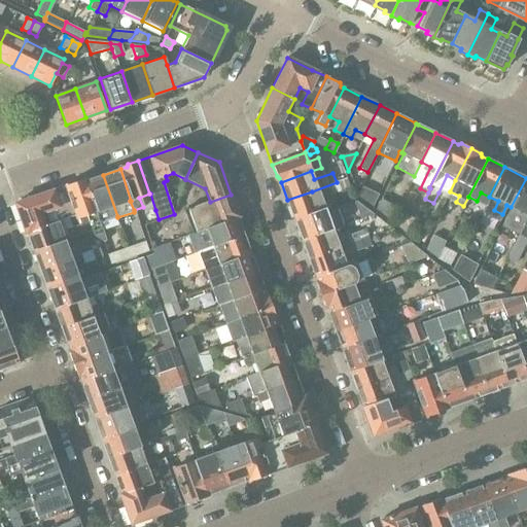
[(103,175),(85,181),(99,222),(108,219),(117,216),(103,175)]
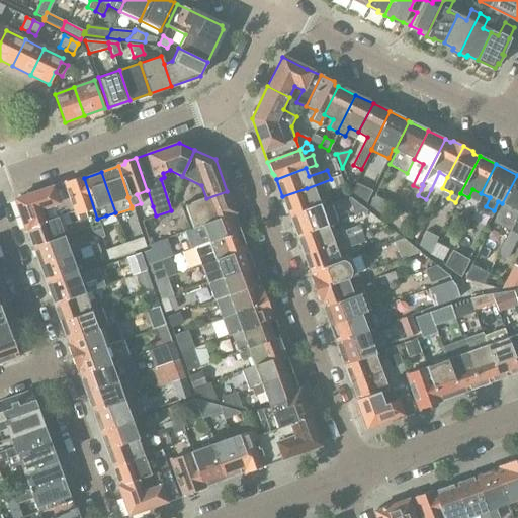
[(289,214),(307,208),(319,203),(316,195),(336,188),(335,186),(343,183),(340,175),(331,179),(307,188),(282,196),(289,214)]
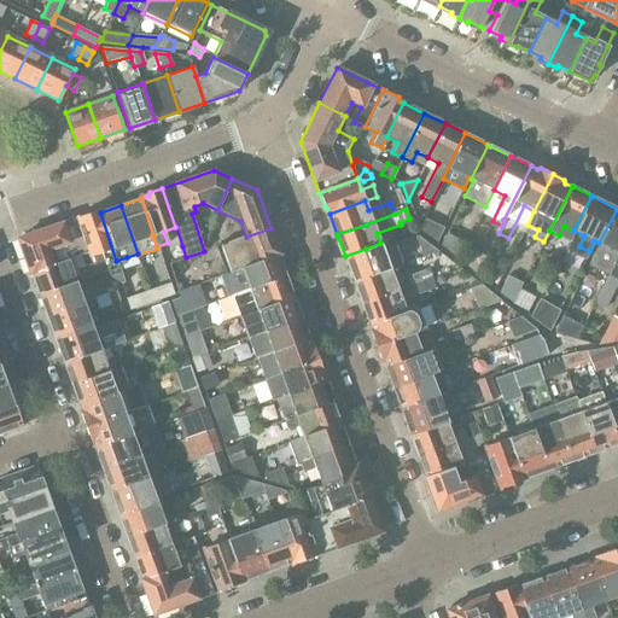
[(608,275),(617,255),(617,209),(599,243),(588,266),(608,275)]
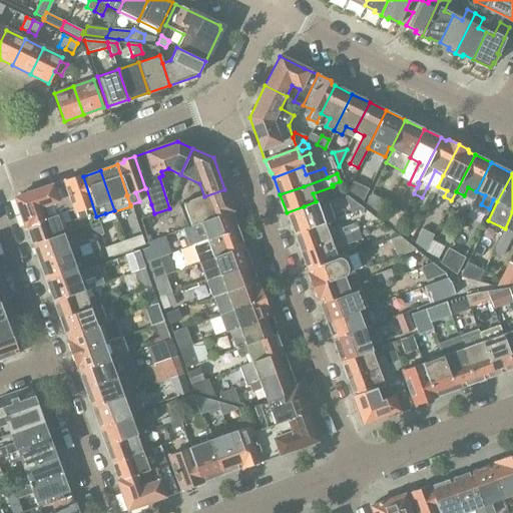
[(83,176),(77,178),(75,176),(70,178),(65,180),(74,209),(76,213),(84,209),(91,229),(98,227),(100,234),(102,233),(96,216),(83,176)]
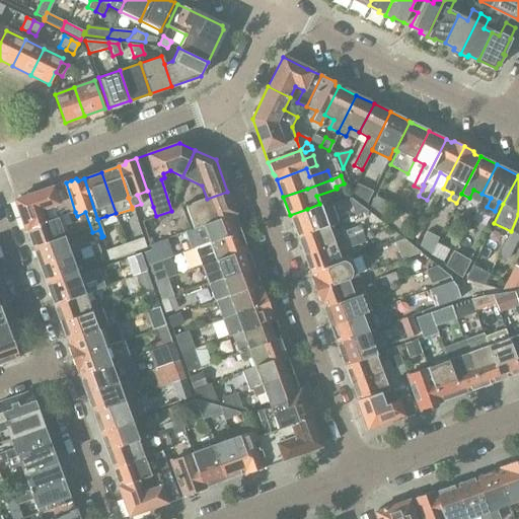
[(24,230),(26,229),(58,219),(57,218),(75,212),(66,182),(14,200),(24,230)]
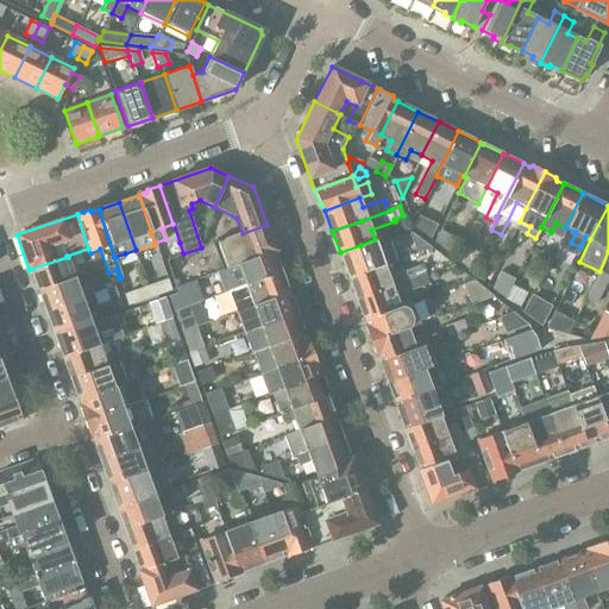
[(418,217),(413,226),(431,239),(437,226),(418,217)]
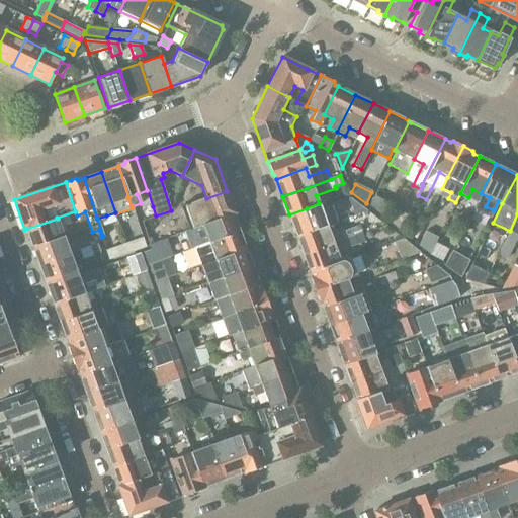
[(189,231),(202,226),(201,225),(202,225),(233,213),(235,212),(227,191),(206,198),(181,207),(189,231)]
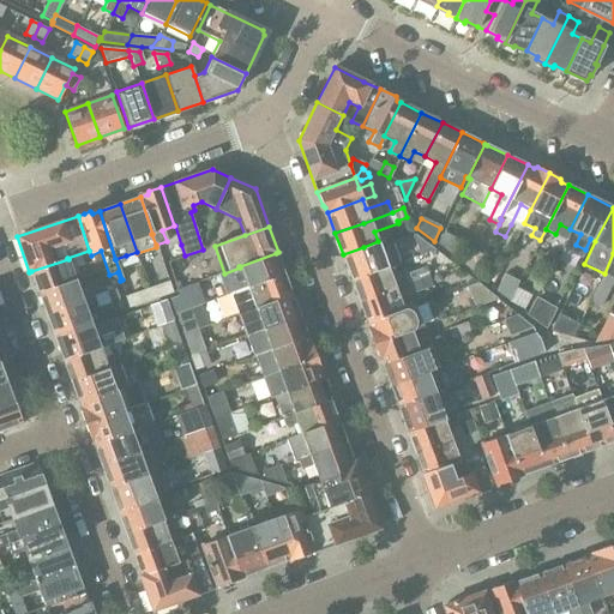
[(438,244),(451,256),(459,240),(444,232),(438,244)]
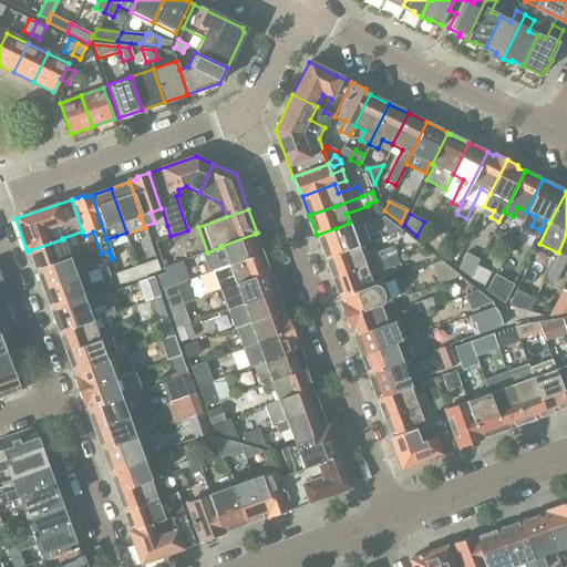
[(382,216),(380,217),(388,236),(401,230),(382,216)]
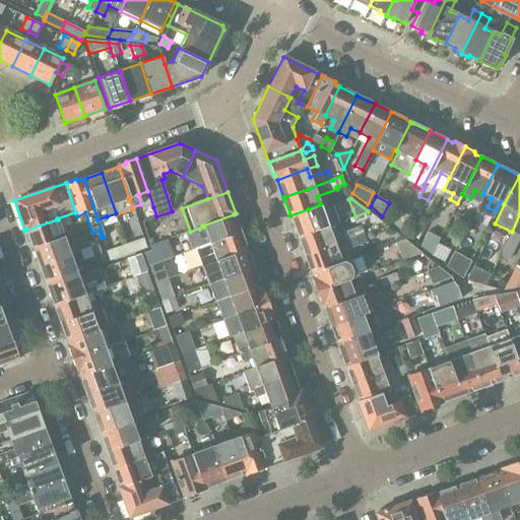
[(290,215),(291,219),(298,237),(329,226),(325,217),(335,214),(331,205),(322,208),(320,204),(308,209),(290,215)]
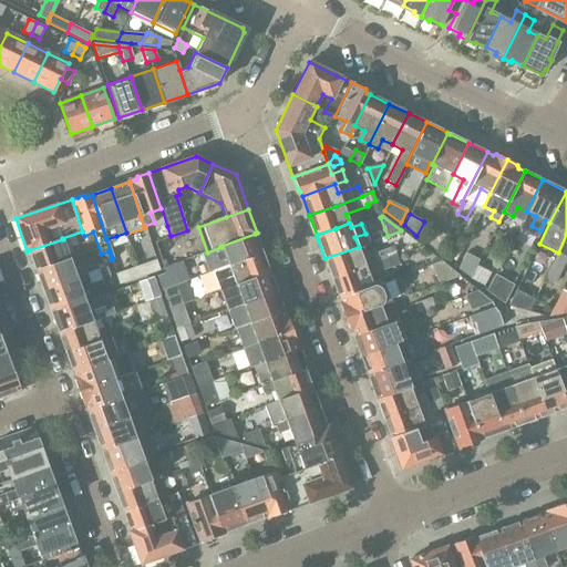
[(424,241),(437,253),(445,235),(431,227),(424,241)]
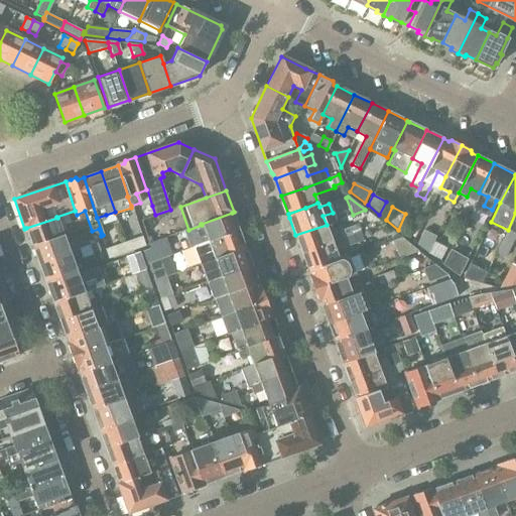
[(194,247),(239,231),(232,213),(202,224),(205,233),(186,239),(189,247),(194,246),(194,247)]
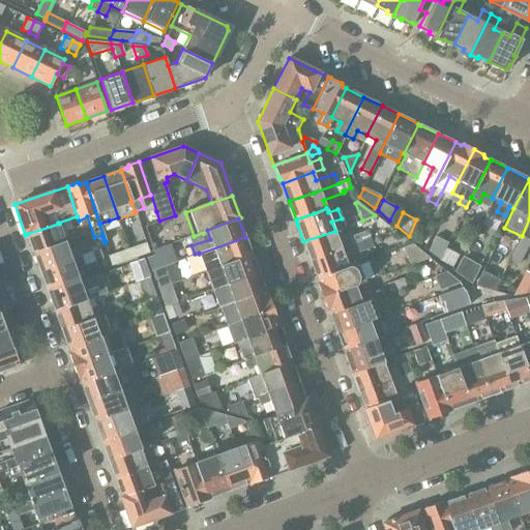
[(529,218),(522,236),(509,261),(518,265),(529,239),(529,218)]
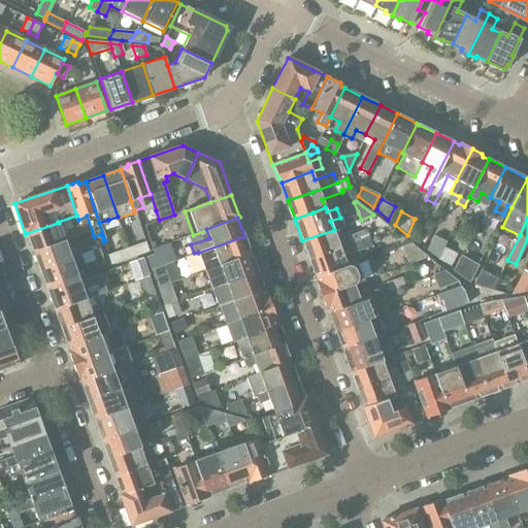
[(65,240),(74,237),(83,234),(79,225),(62,231),(59,223),(27,233),(34,253),(65,240)]
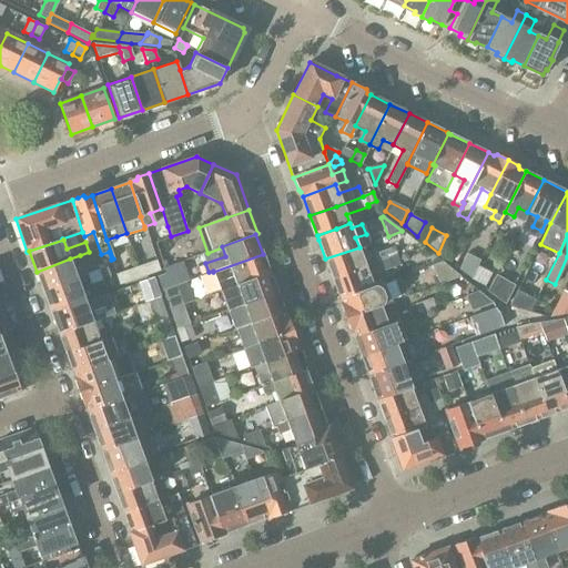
[(363,256),(359,247),(325,259),(333,279),(397,255),(393,245),(363,256)]
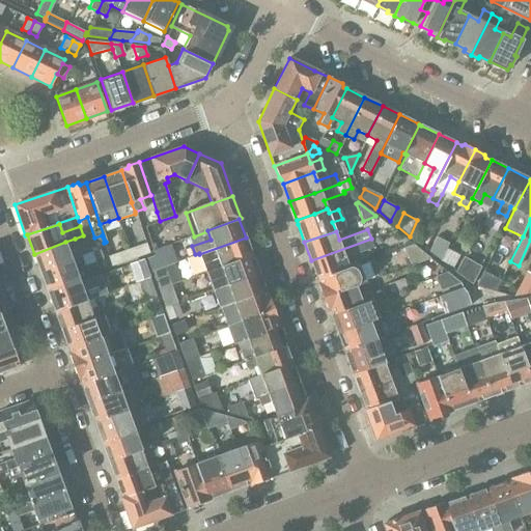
[(436,236),(428,252),(440,261),(442,257),(446,249),(448,243),(449,243),(436,236)]
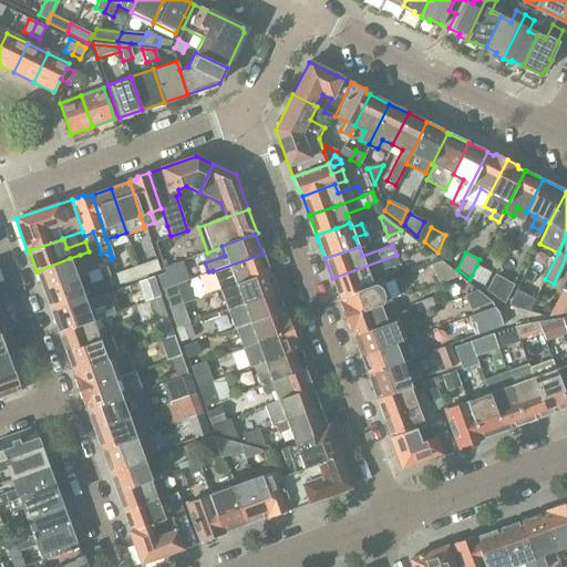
[(213,271),(219,290),(269,272),(263,254),(213,271)]
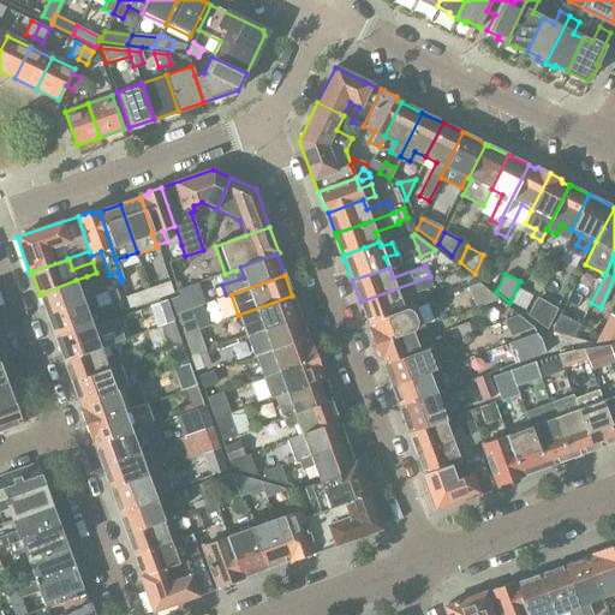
[(434,288),(430,276),(360,302),(368,322),(404,310),(400,300),(434,288)]
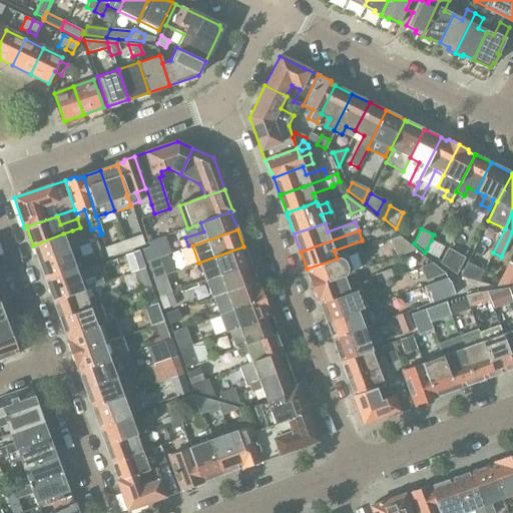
[(39,263),(79,248),(75,239),(66,242),(63,233),(33,245),(39,263)]
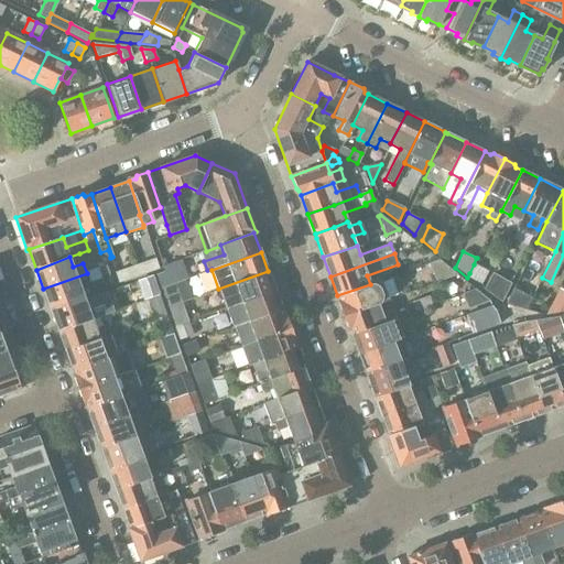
[(140,275),(158,269),(159,269),(155,259),(136,266),(140,275)]
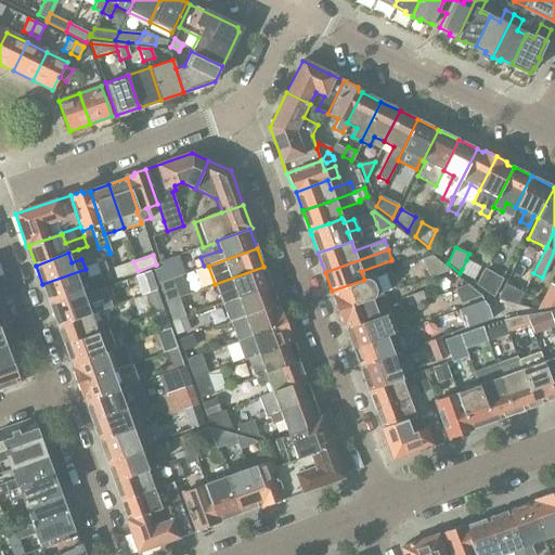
[(449,270),(431,256),(422,259),(428,278),(449,270)]
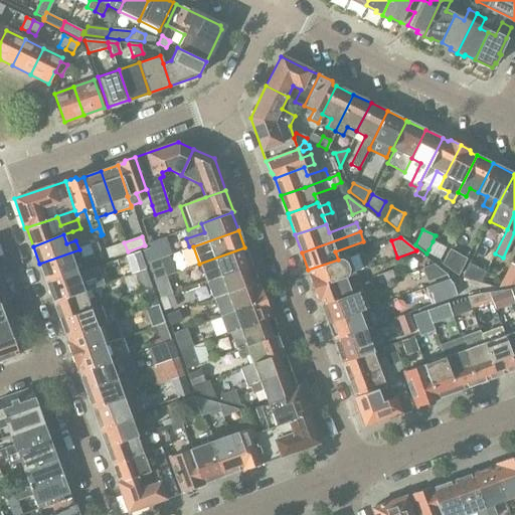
[(150,248),(143,250),(147,264),(159,259),(163,258),(157,239),(148,242),(150,248)]
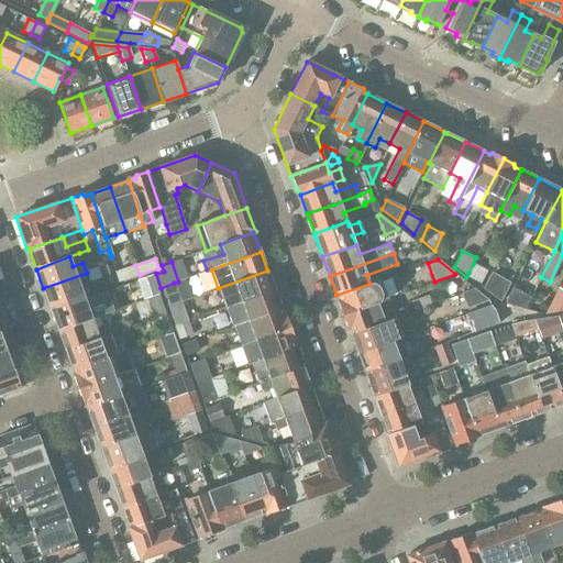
[(468,273),(466,277),(479,283),(485,271),(473,264),(468,273)]
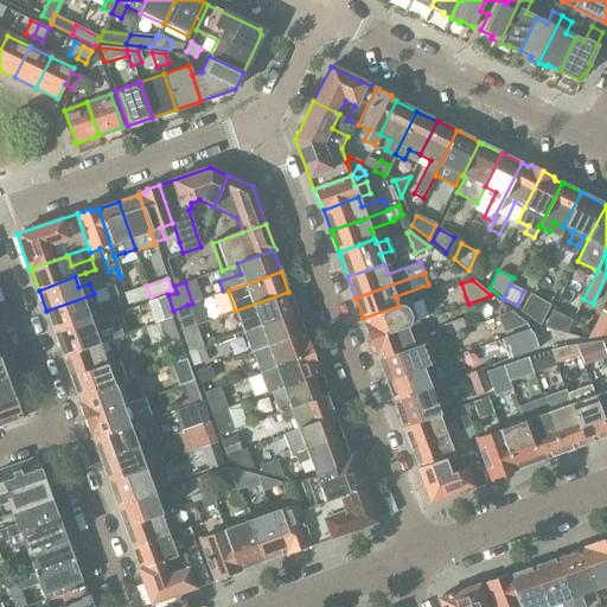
[(106,289),(109,300),(120,296),(115,286),(106,289)]
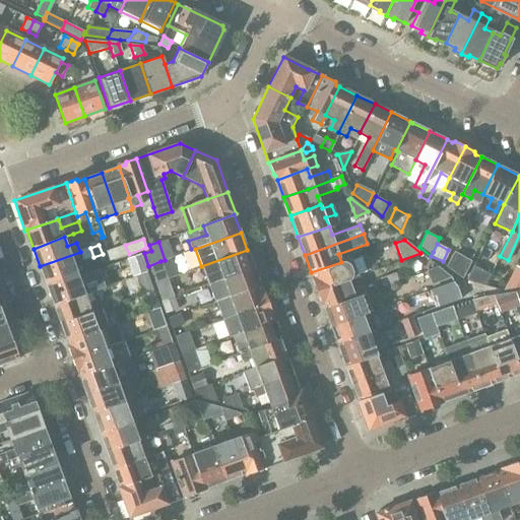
[(129,254),(125,245),(106,252),(110,261),(129,254)]
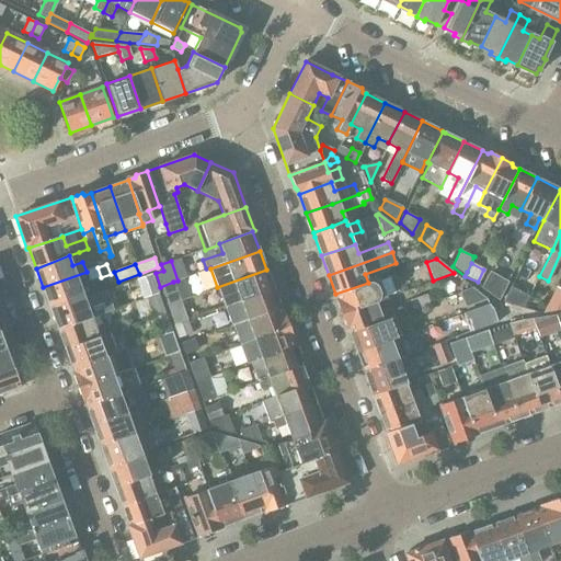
[(225,307),(273,288),(266,270),(217,287),(225,307)]
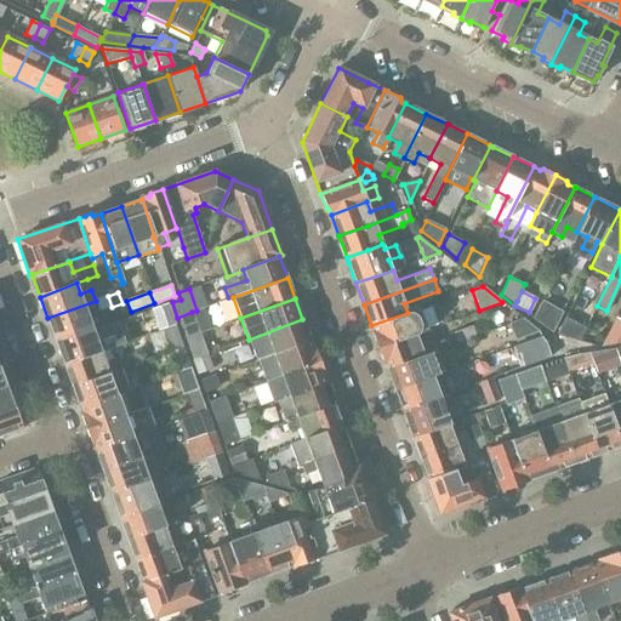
[(100,312),(96,301),(47,318),(55,339),(92,325),(89,315),(100,312)]
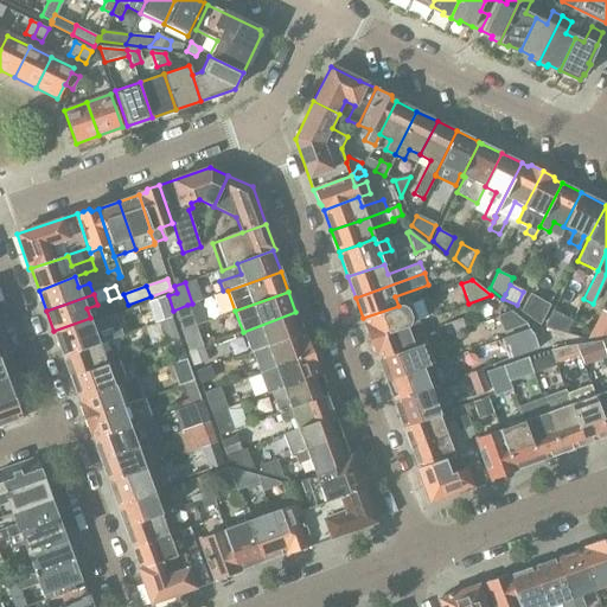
[(540,325),(550,305),(530,294),(522,312),(540,325)]
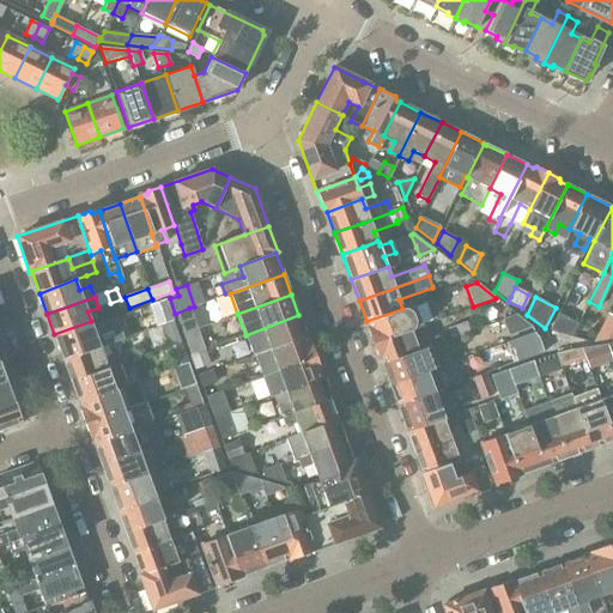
[(149,307),(155,326),(161,325),(173,320),(167,301),(149,307)]
